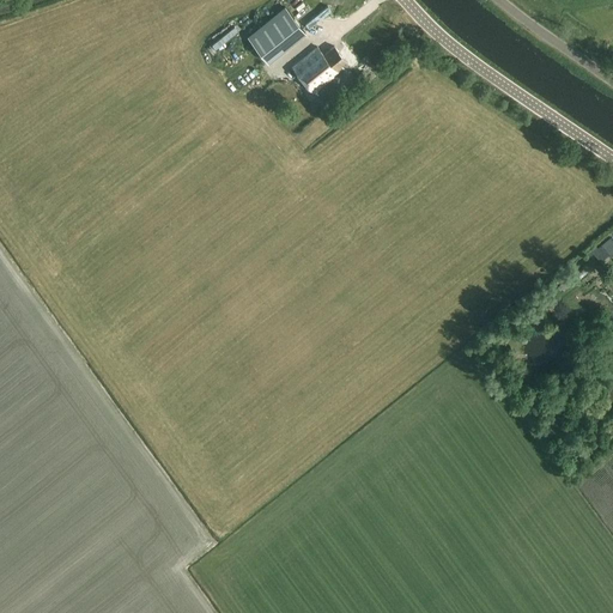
[(305,32),(286,7),(247,37),(267,62),(305,32)]
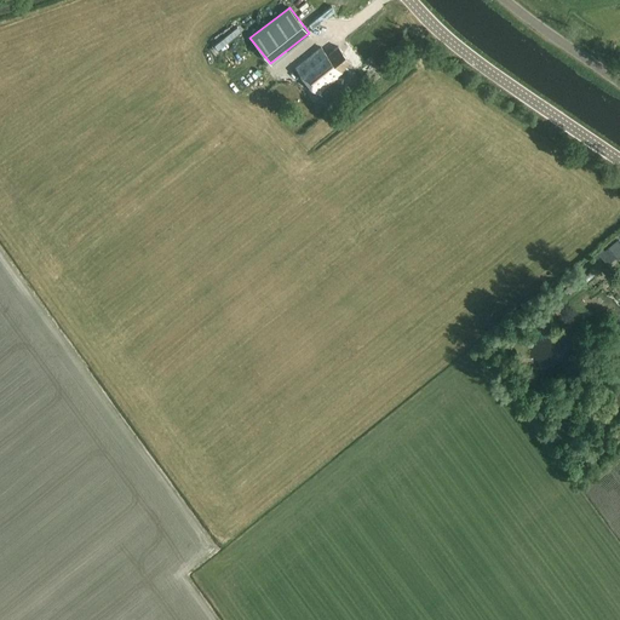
[(346,61),(336,46),(325,53),(320,46),(293,67),(314,93),(345,69),(342,64),(346,61)]
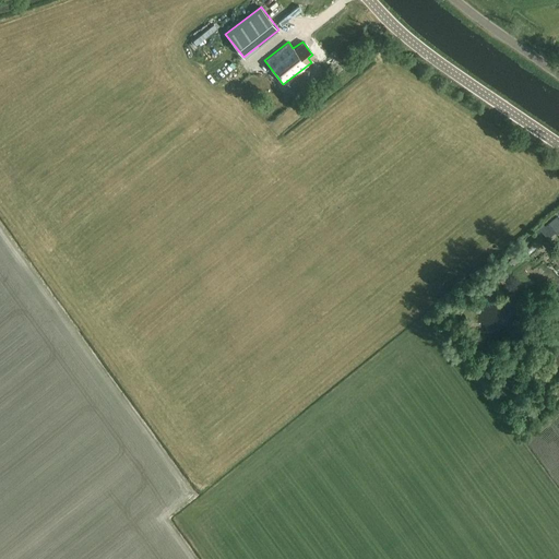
[(214,59),(219,56),(214,47),(209,50),(214,59)]
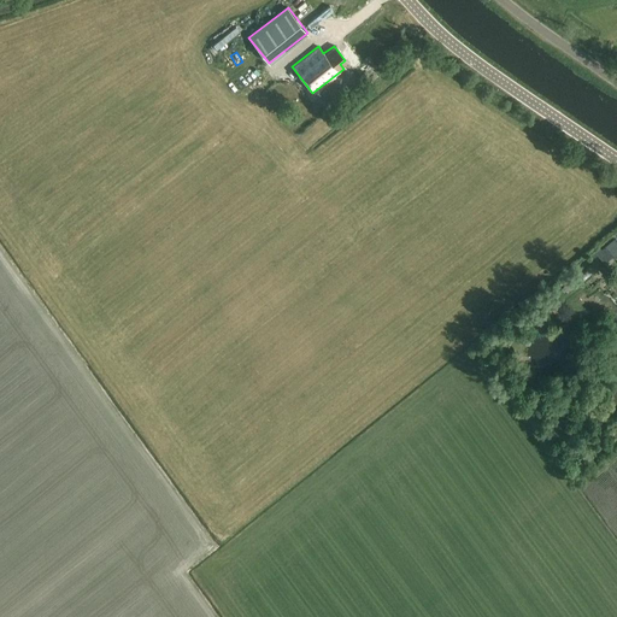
[(607,258),(601,250),(605,247),(603,245),(591,256),(593,258),(598,254),(604,262),(607,258)]
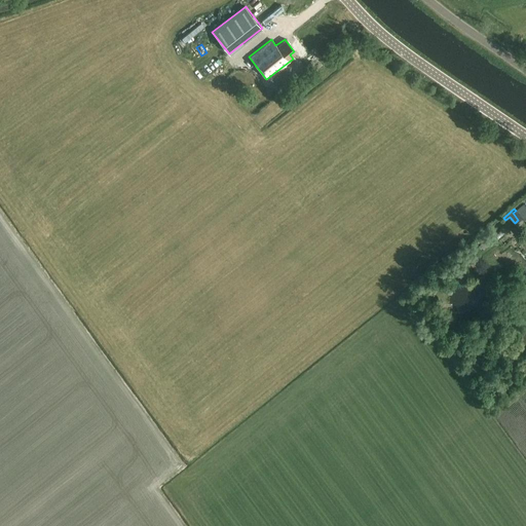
[(485,239),(479,245),(482,249),(488,243),(485,239)]
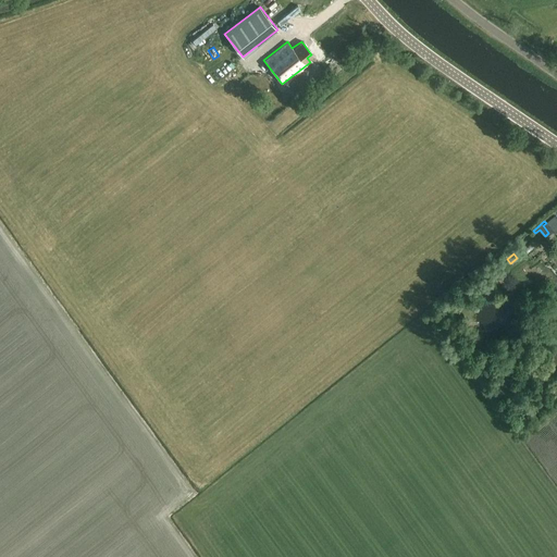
[(524,407),(522,417),(529,418),(532,409),(524,407)]
